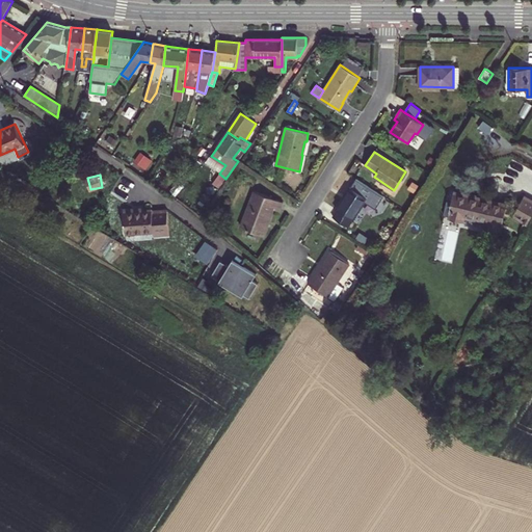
[(337,210),(333,217),(348,227),(367,198),(350,187),(336,210),(337,210)]
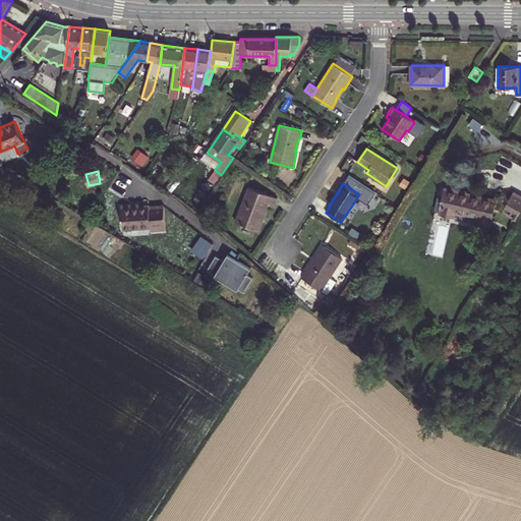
[(448,186),(447,189),(495,200),(495,197),(448,186)]
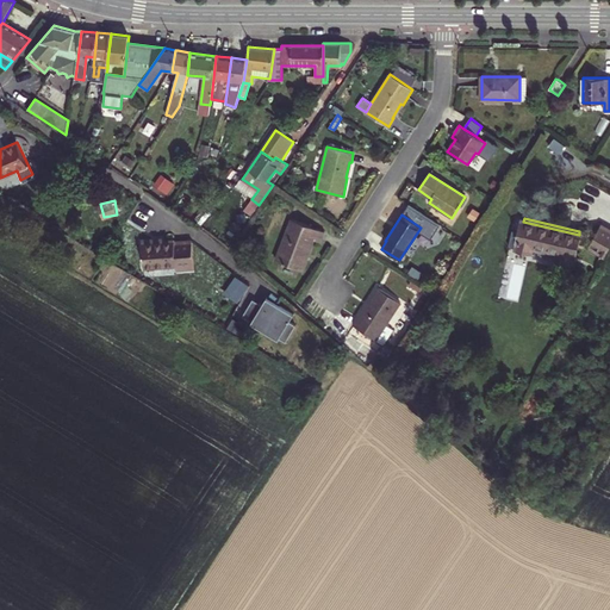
[(275,260),(302,271),(313,240),(321,242),(324,231),(292,219),(275,260)]
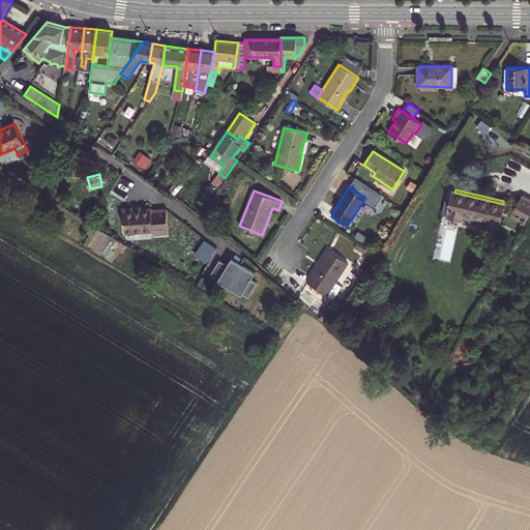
[(454,193),(448,217),(461,221),(462,215),(487,221),(486,226),(497,229),(503,204),(454,193)]
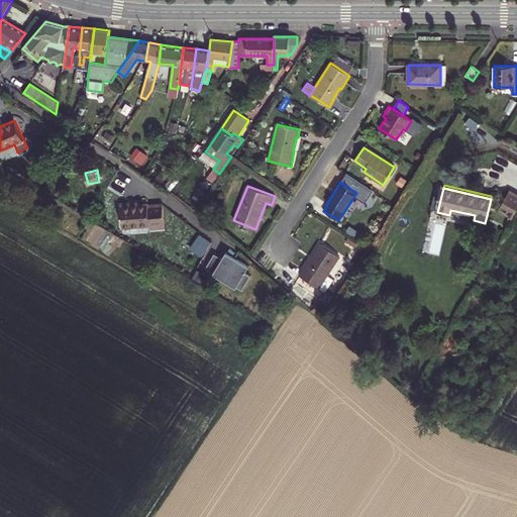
[(512,218),(516,209),(516,193),(510,189),(508,194),(504,200),(499,210),(512,218)]
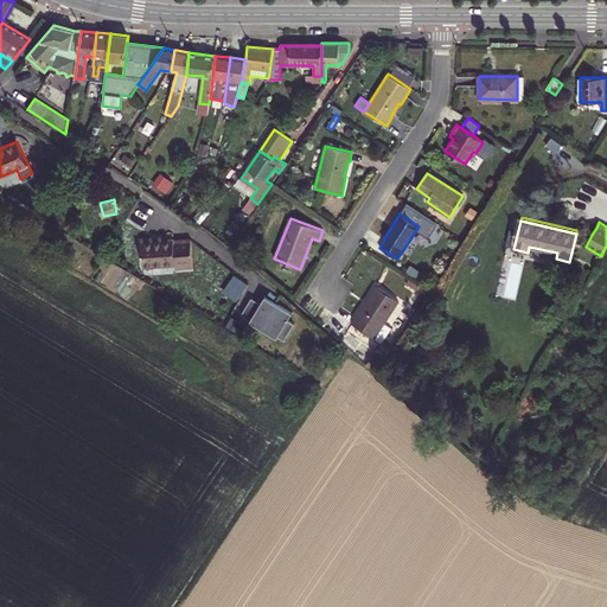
[(184,269),(193,268),(191,240),(174,241),(173,240),(141,242),(144,267),(174,264),(184,263),(184,269)]
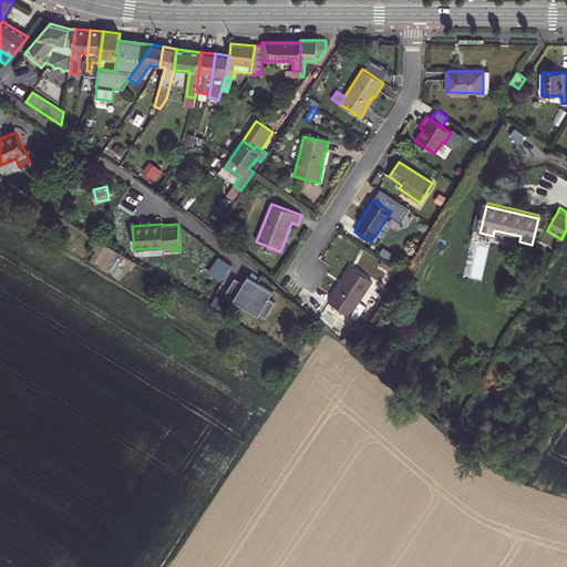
[(223,281),(232,266),(219,258),(210,274),(223,281)]
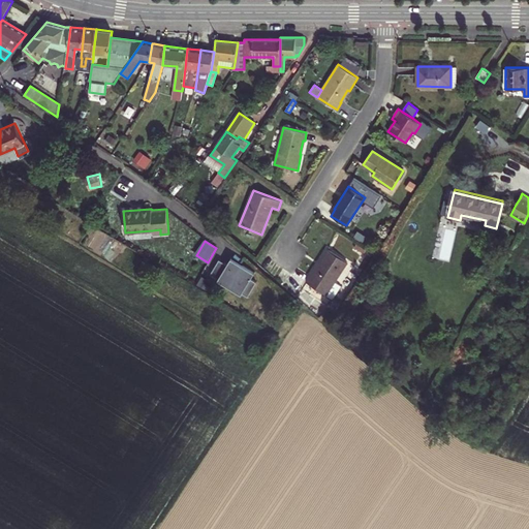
[(347,262),(328,250),(318,263),(320,265),(312,276),(311,275),(306,282),(311,285),(306,291),(320,301),(324,294),(325,294),(332,299),(341,286),(335,282),(347,262)]
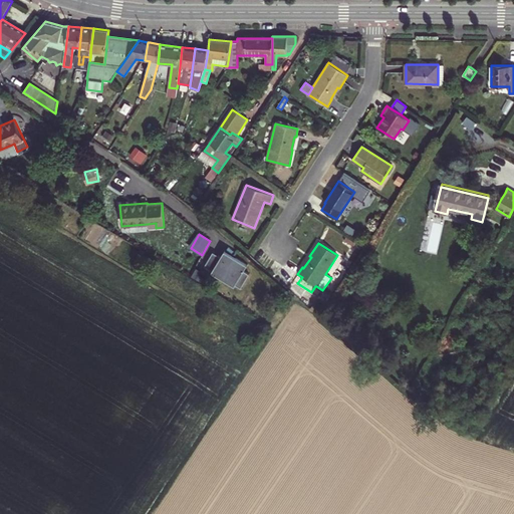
[(232,264),(236,258),(225,251),(221,257),(232,264)]
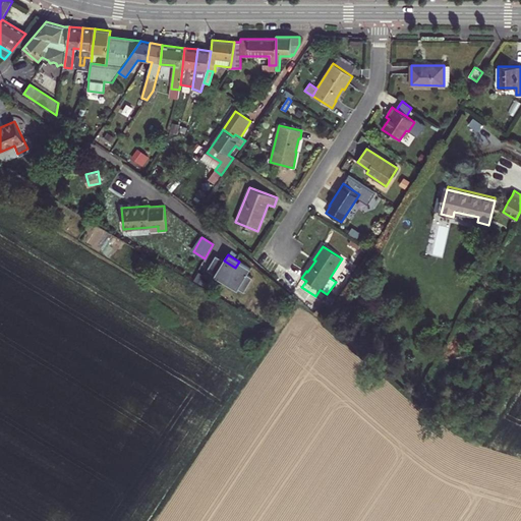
[(216,256),(208,271),(244,293),(252,279),(247,275),(251,269),(239,262),(235,268),(224,261),(216,256)]
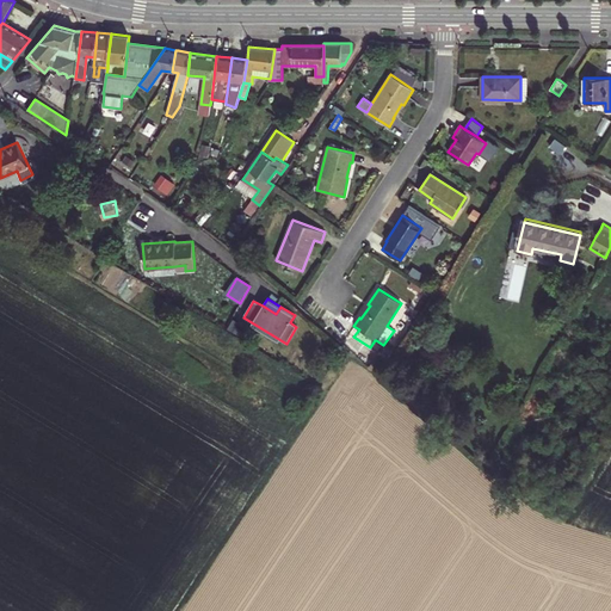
[(387,326),(394,331),(408,308),(401,303),(387,326)]
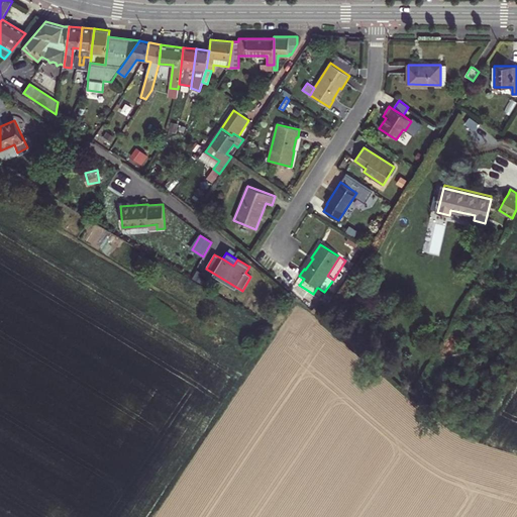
[(319,303),(325,308),(332,297),(326,293),(319,303)]
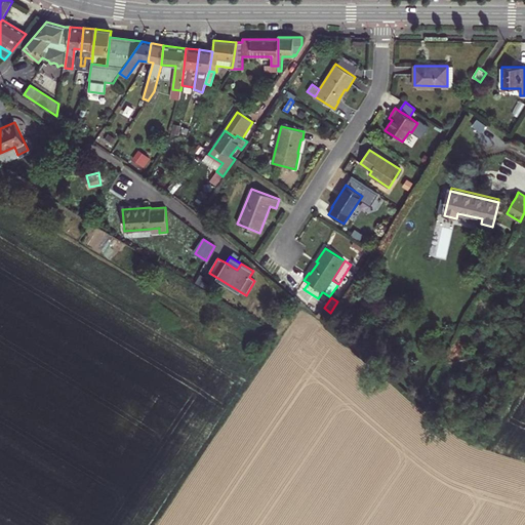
[(328,313),(323,309),(316,316),(321,321),(328,313)]
